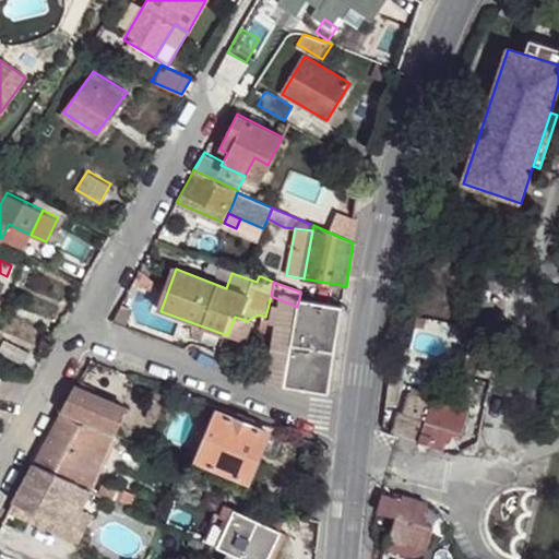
[(297,307),(271,296),(265,317),(270,318),(265,352),(269,353),(265,379),(269,381),(284,387),(297,307)]
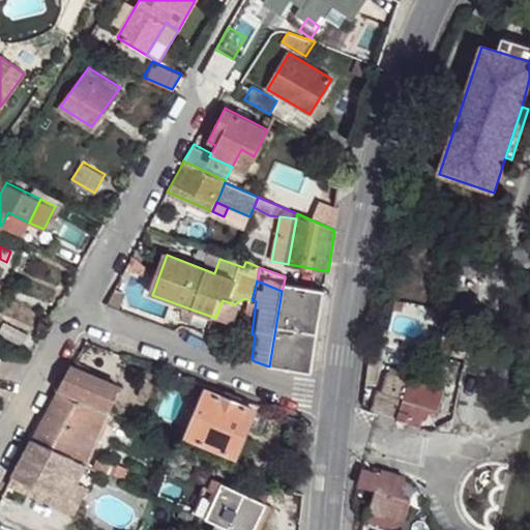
[(311,373),(324,290),(284,284),(282,291),(269,366),(311,373)]
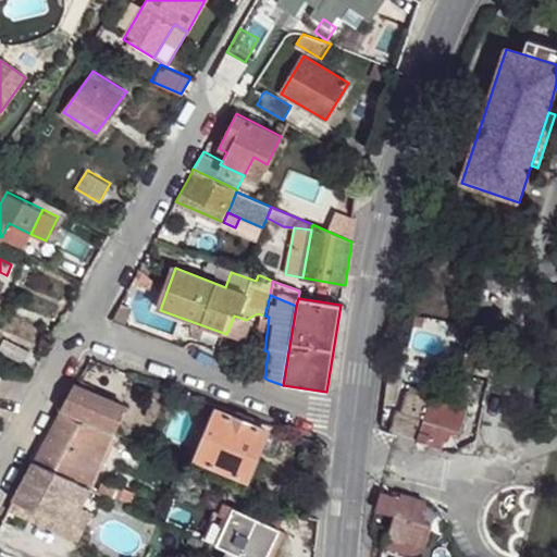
[(234,316),(226,334),(243,339),(249,321),(246,320),(234,316)]
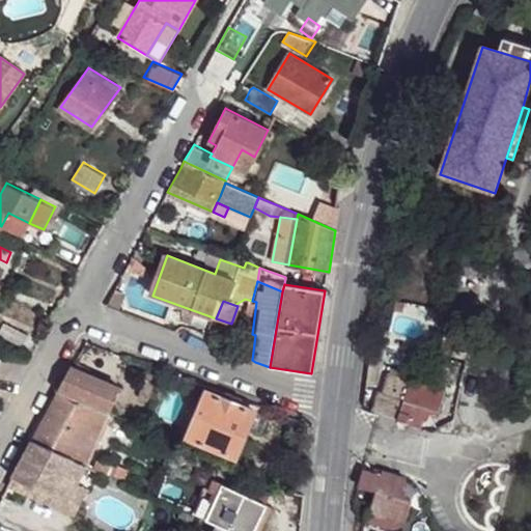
[(4,324),(0,332),(0,337),(22,348),(29,336),(4,324)]
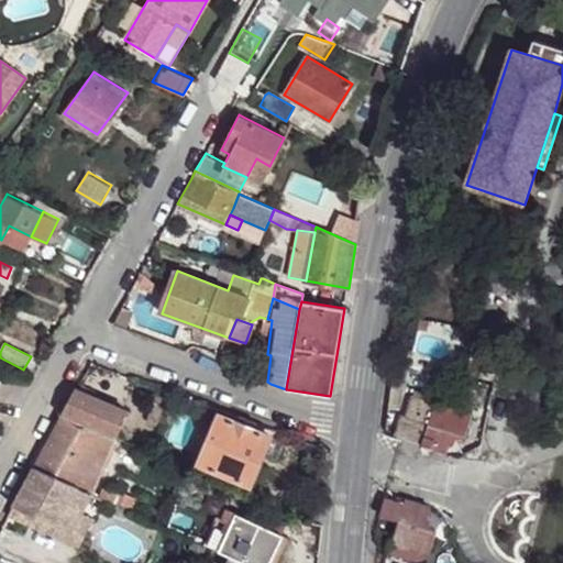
[(76,388),(63,415),(75,420),(86,426),(113,438),(116,434),(125,412),(127,409),(76,388)]
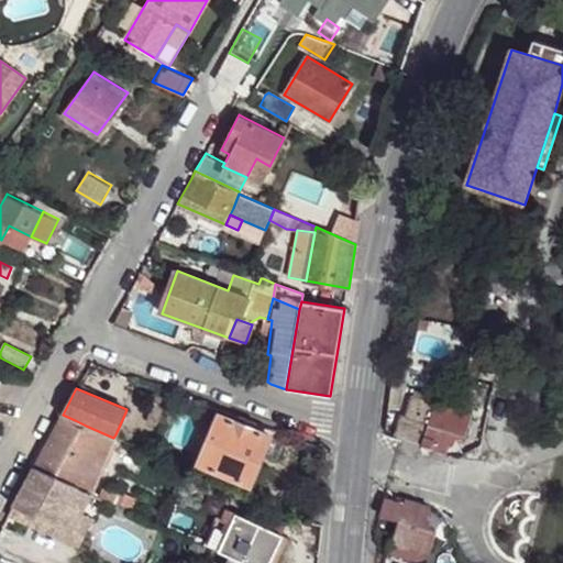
[(435,403),(428,424),(401,416),(396,437),(398,438),(446,453),(448,448),(450,445),(456,439),(465,437),(473,414),(435,403)]
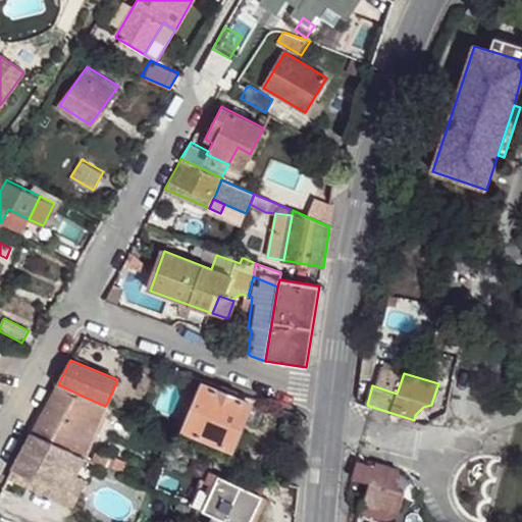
[(173,424),(185,429),(204,383),(193,378),(173,424)]
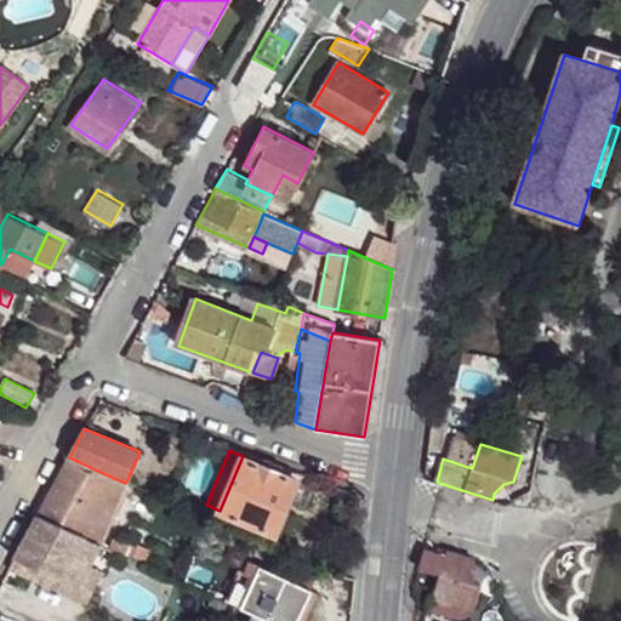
[(138,455),(127,479),(138,485),(148,460),(138,455)]
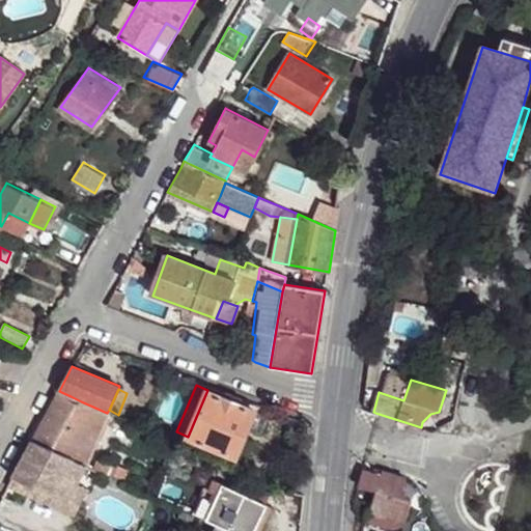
[(188,437),(235,456),(255,411),(207,390),(188,437)]
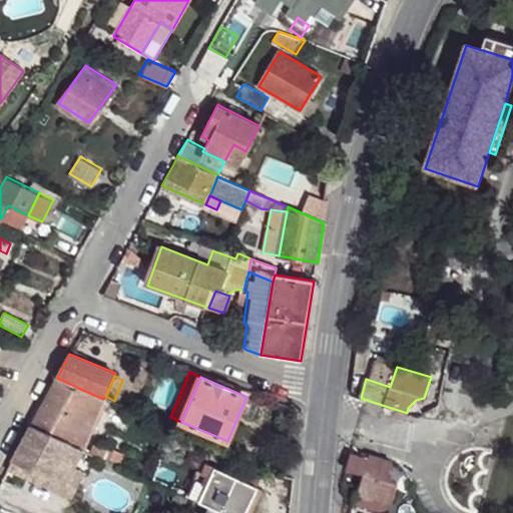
[(68,383),(57,378),(50,392),(62,398),(68,383)]
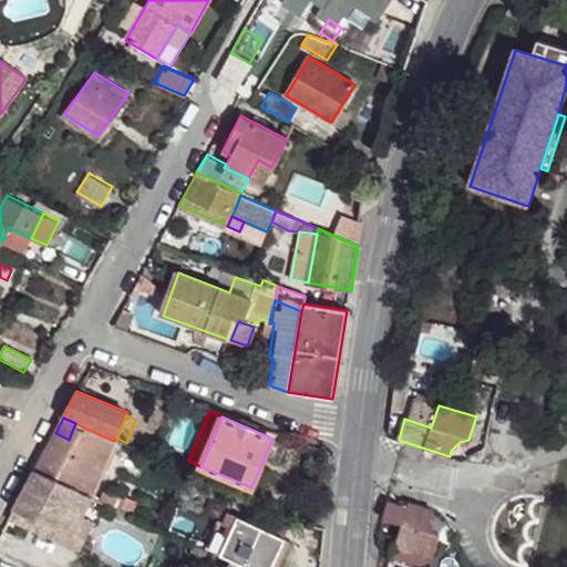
[(86,429),(75,423),(69,440),(79,444),(86,429)]
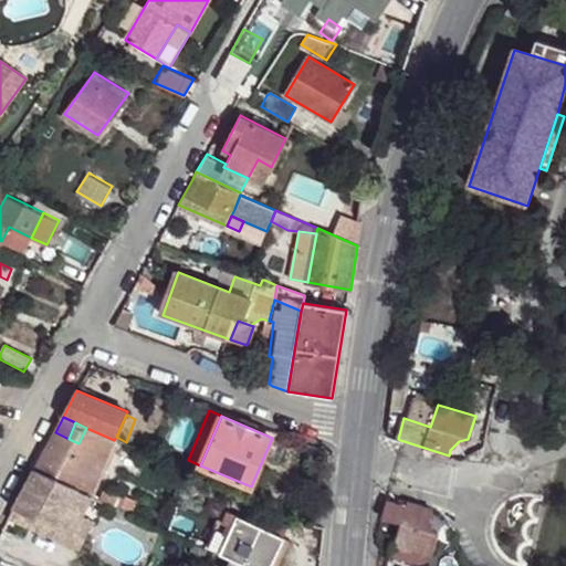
[(114,440),(86,428),(79,443),(74,456),(71,453),(67,459),(88,470),(96,451),(107,457),(114,440)]
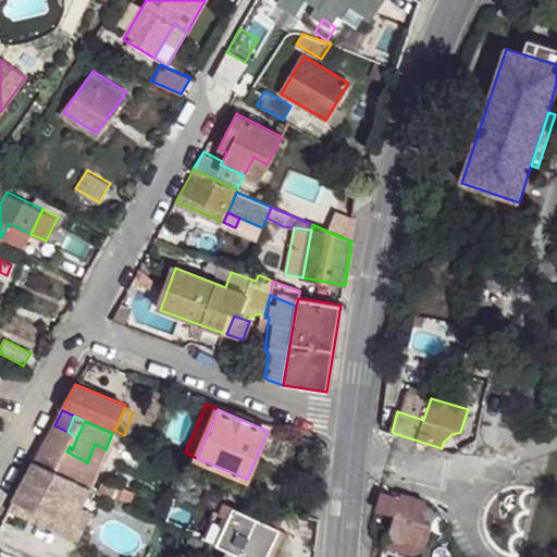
[(54,425),(48,436),(70,446),(73,448),(77,436),(67,432),(54,425)]
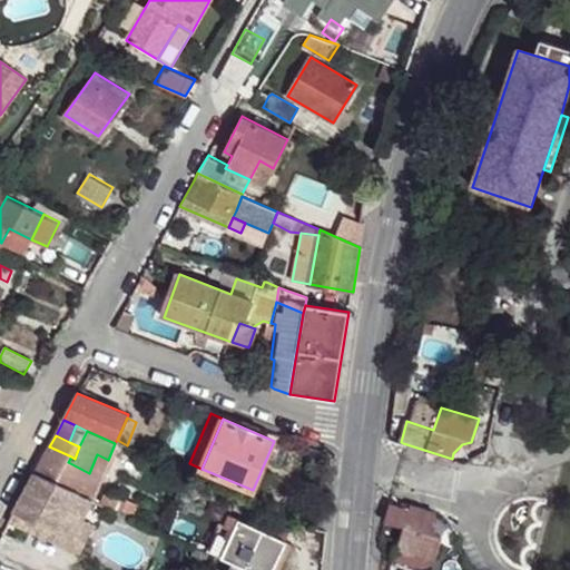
[(274,441),(253,490),(263,494),(285,445),(274,441)]
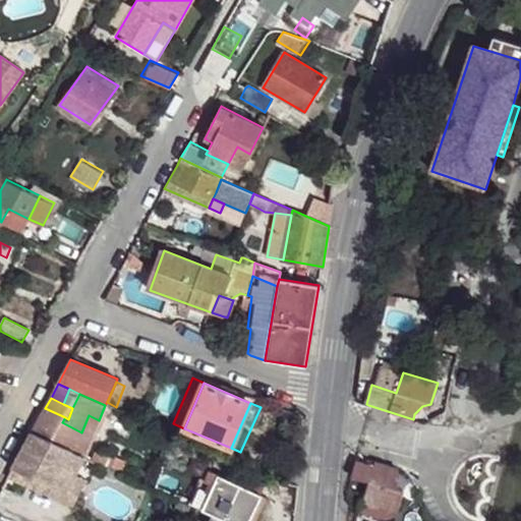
[(77,441),(81,432),(62,422),(65,417),(45,408),(33,431),(73,451),(77,441)]
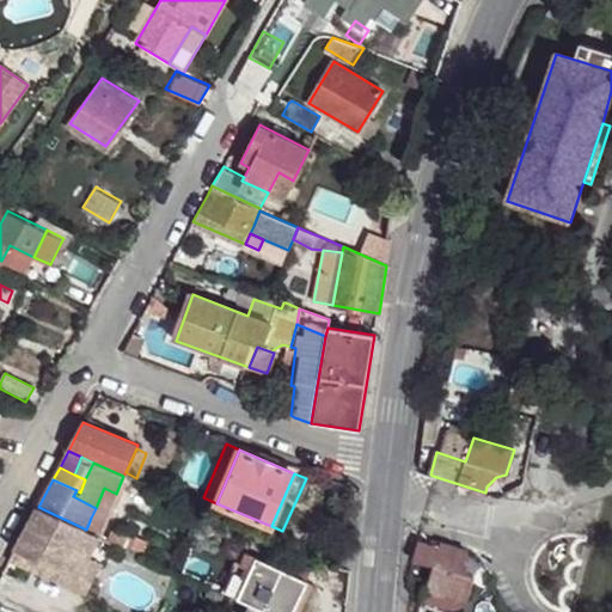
[(96,508),(91,518),(102,522),(103,524),(116,494),(104,488),(96,508)]
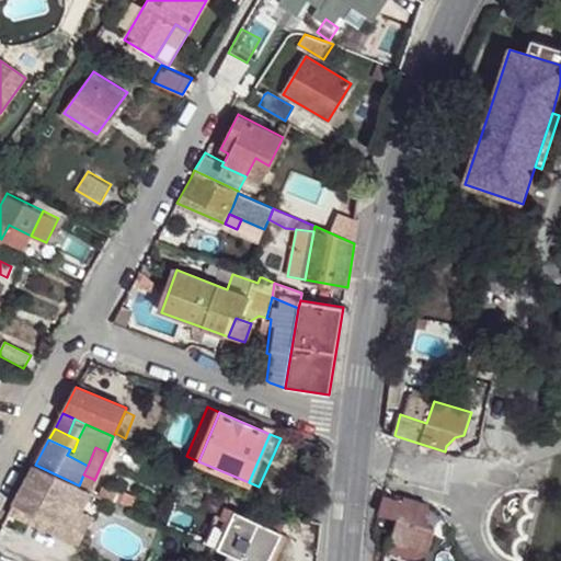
[(35,465),(13,503),(59,523),(79,485),(35,465)]
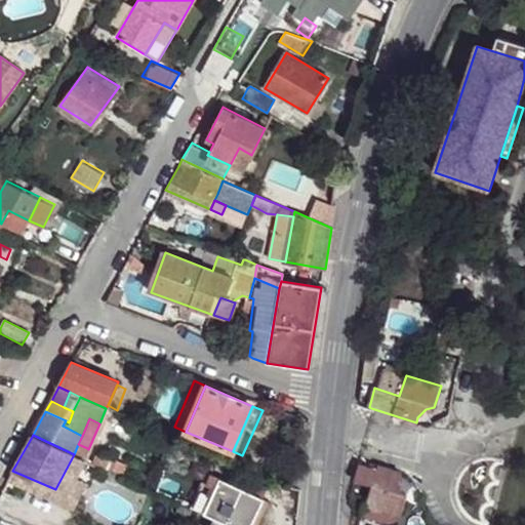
[(83,457),(87,448),(78,444),(74,454),(83,457)]
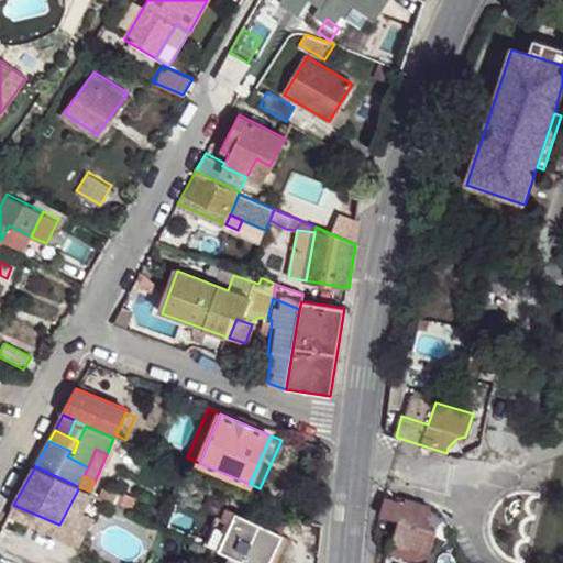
[(68,540),(92,493),(89,490),(79,487),(59,525),(54,534),(68,540)]
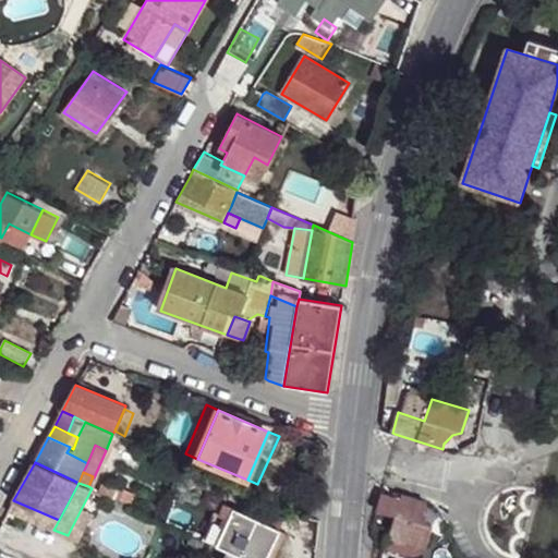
[(102,483),(99,492),(112,498),(125,504),(129,505),(133,494),(118,486),(117,489),(102,483)]
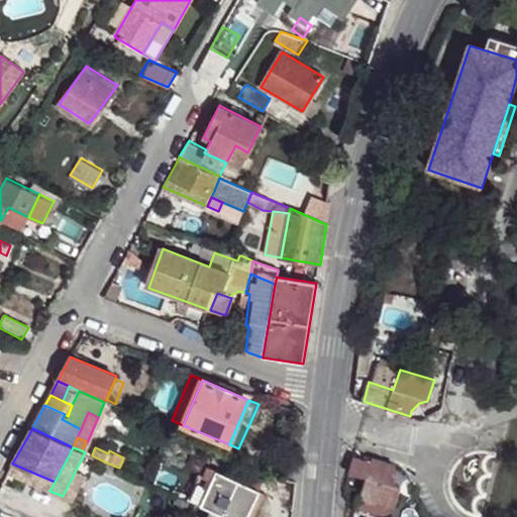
[(393,509),(400,490),(401,486),(401,484),(401,479),(400,476),(399,473),(398,470),(396,468),(394,466),(373,458),(371,463),(353,458),(348,474),(366,480),(358,500),(393,509)]
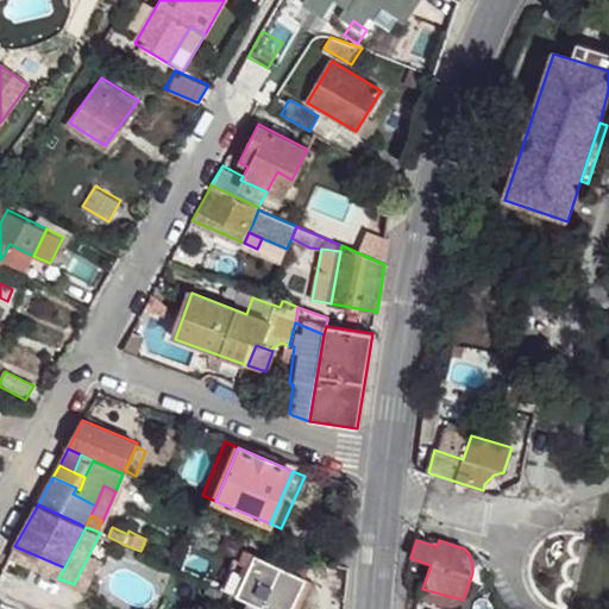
[(14,546),(8,557),(58,578),(64,567),(14,546)]
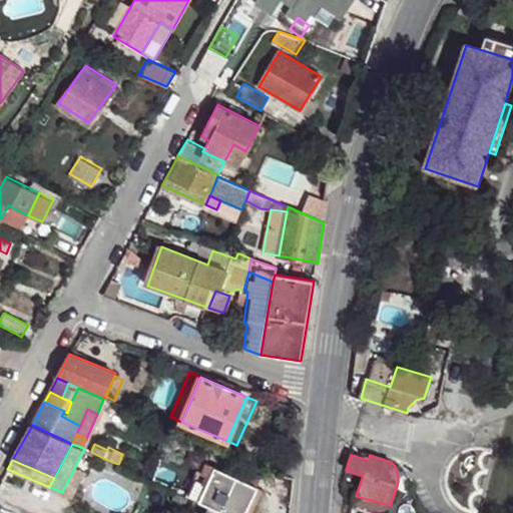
[(195,475),(208,481),(215,465),(202,460),(195,475)]
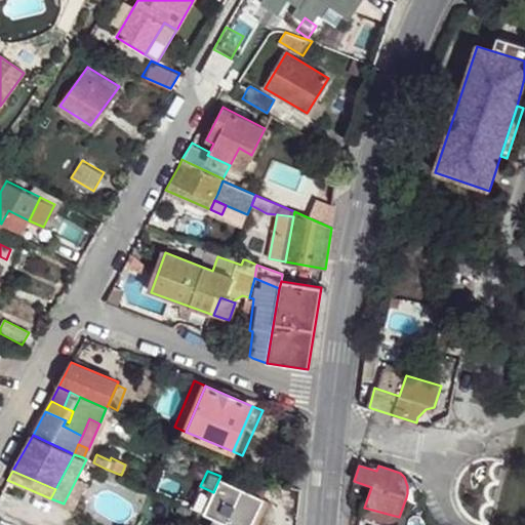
[(263,485),(233,472),(229,480),(258,493),(263,485)]
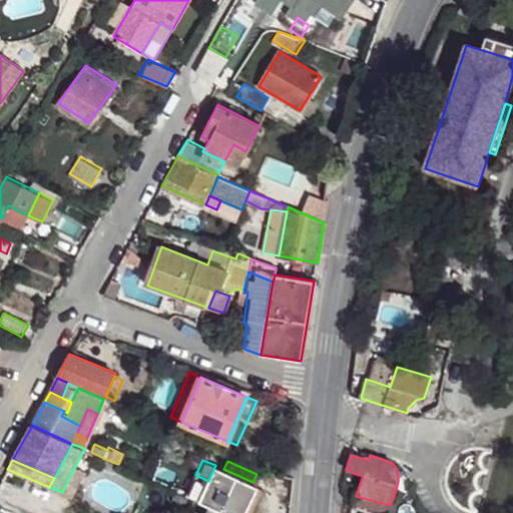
[(187,493),(200,499),(230,512),(245,512),(259,485),(252,482),(223,469),(215,465),(208,481),(195,475),(187,493)]
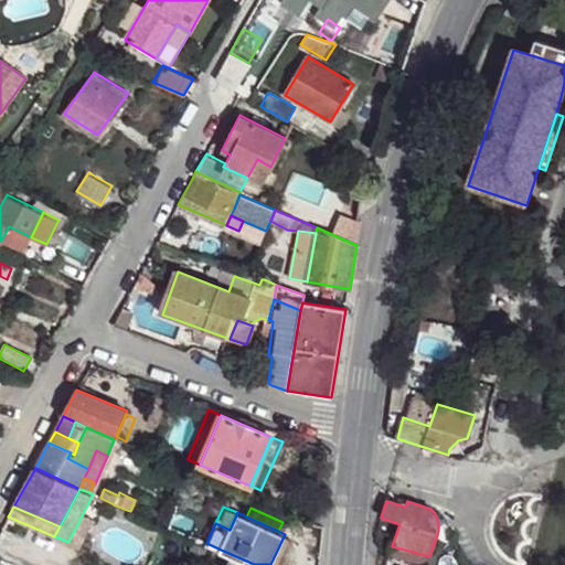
[(248,564),(226,554),(221,564),(248,564)]
